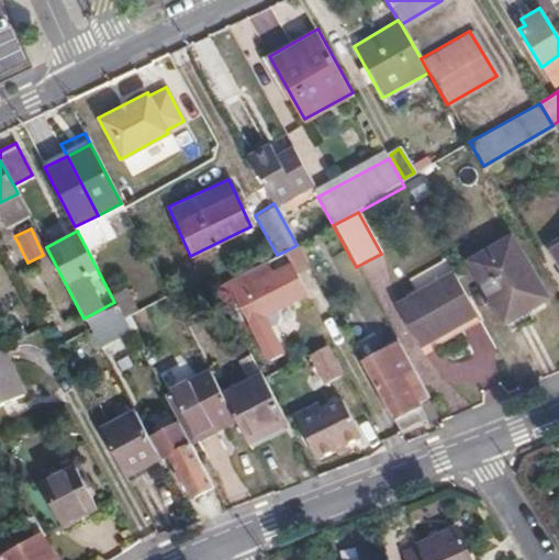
[(546,295),(512,235),(472,257),(494,298),(501,295),(511,314),(546,295)]
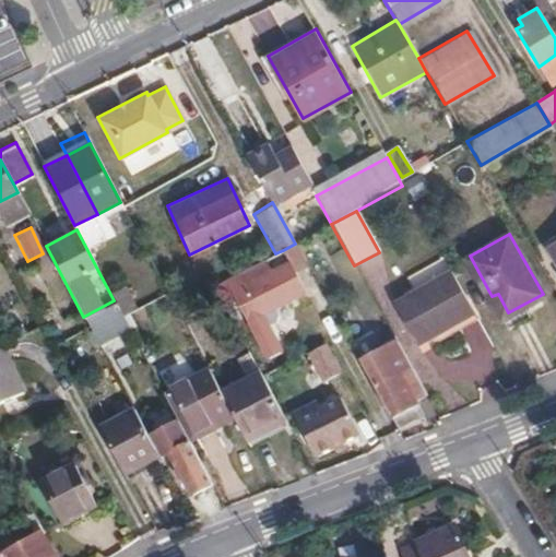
[(288,261),(294,271),(306,264),(295,244),(283,250),(288,261)]
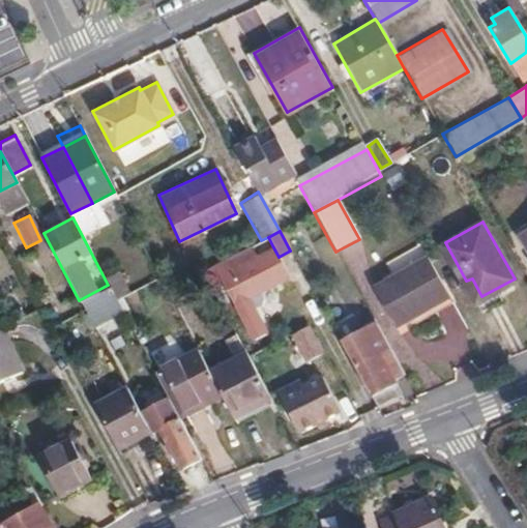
[(252,245),(226,260),(231,270),(257,256),(252,245)]
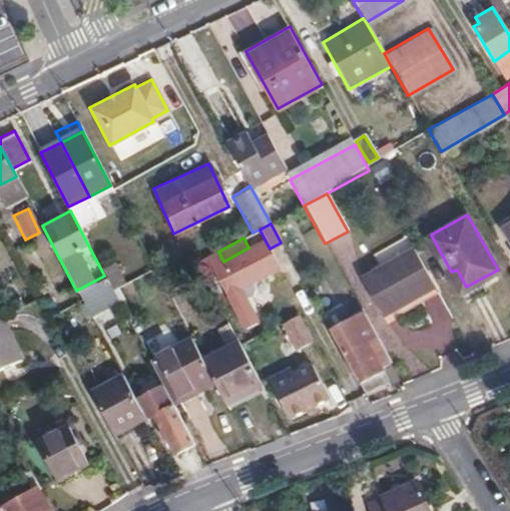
[(207,258),(212,268),(245,330),(259,323),(240,288),(280,266),(270,248),(265,239),(248,247),(223,262),(218,251),(207,258)]
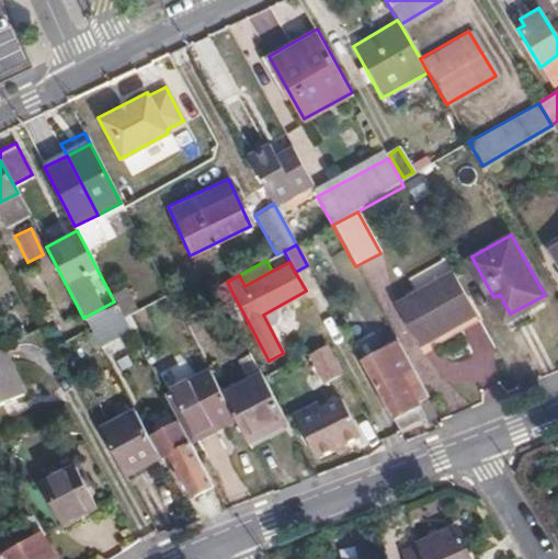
[(423,354),(480,322),(456,281),(448,265),(412,286),(421,301),(400,312),(423,354)]
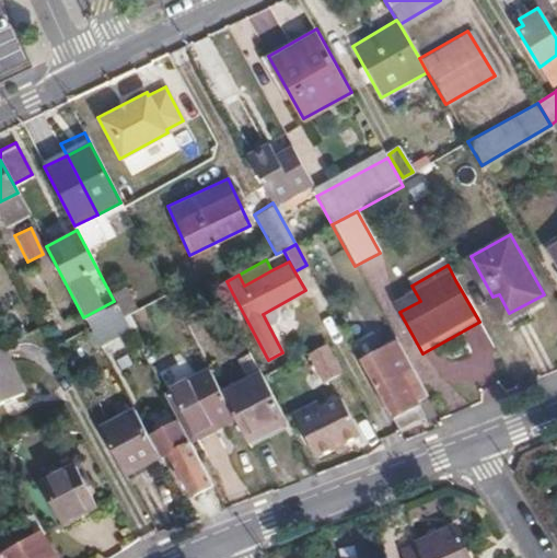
[(138,305),(144,328),(170,321),(163,299),(138,305)]
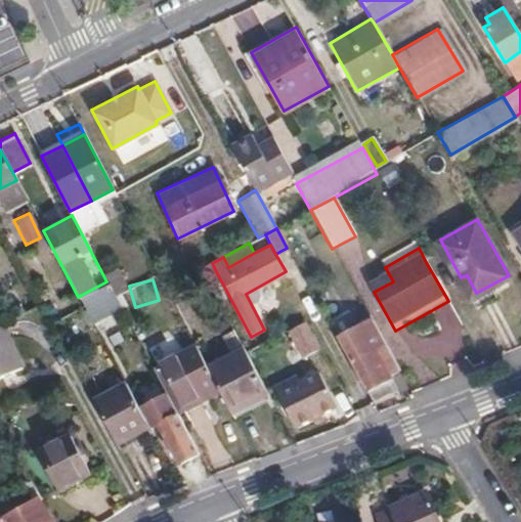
[(115,296),(106,281),(78,297),(86,311),(115,296)]
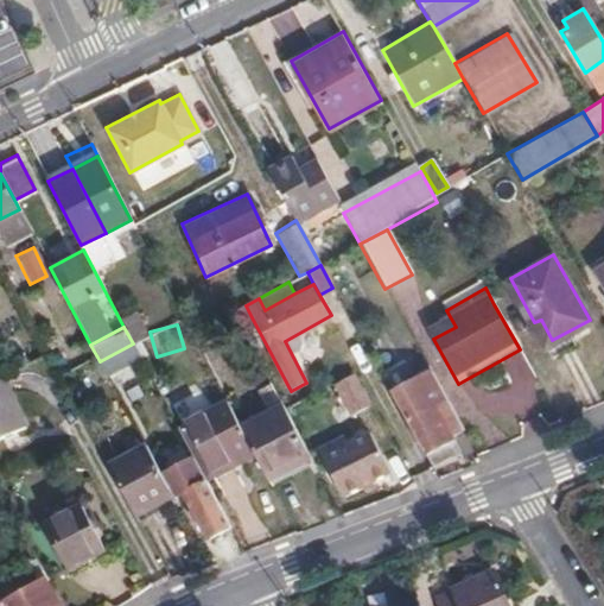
[(431,373),(427,366),(411,374),(414,382),(431,373)]
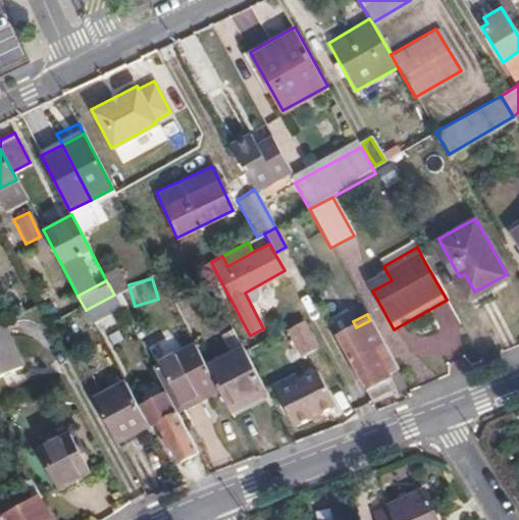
[(385,374),(396,368),(370,320),(356,327),(335,338),(364,390),(387,377),(385,374)]
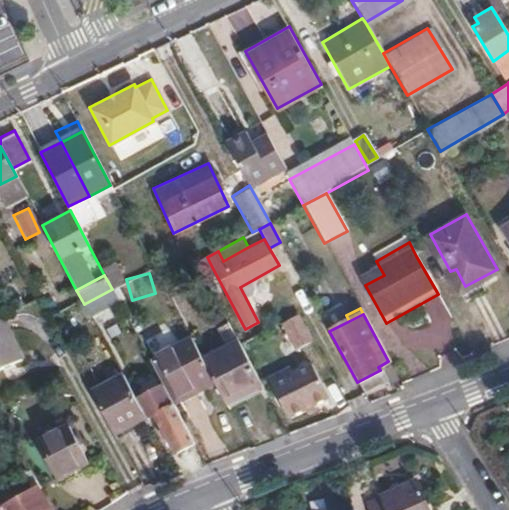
[(295,350),(312,343),(297,315),(281,324),(295,350)]
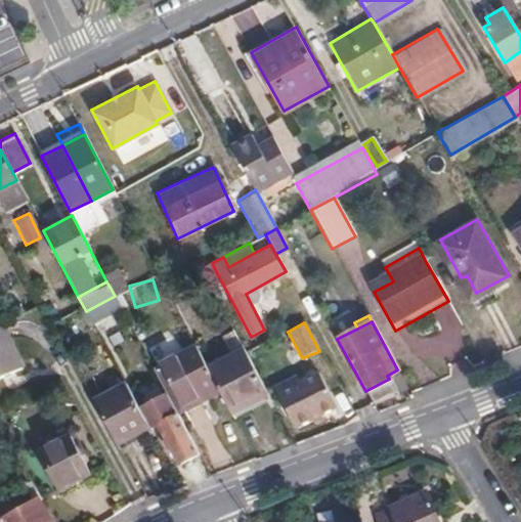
[(0,378),(20,367),(0,324),(0,378)]
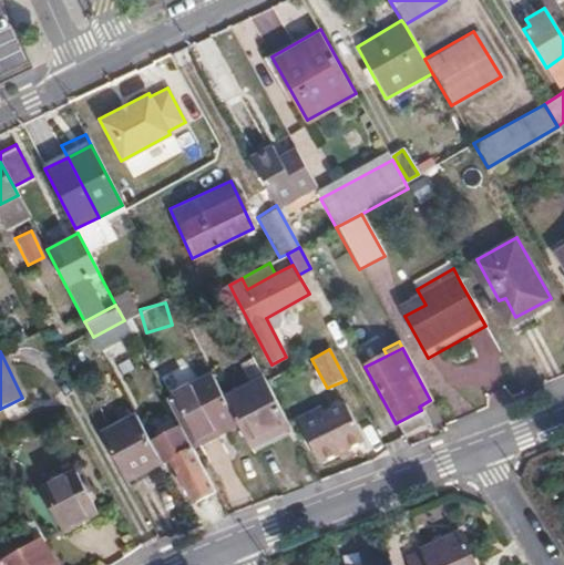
[(223,431),(237,424),(222,396),(211,375),(165,398),(187,442),(218,425),(223,431)]
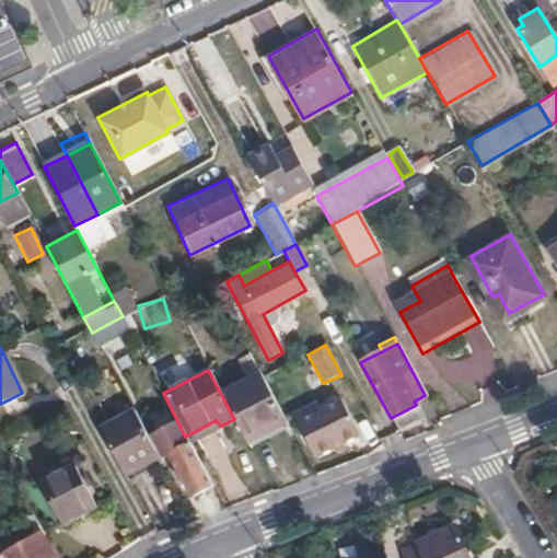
[(286,419),(259,370),(219,391),(234,419),(243,436),(267,422),(270,427),(286,419)]
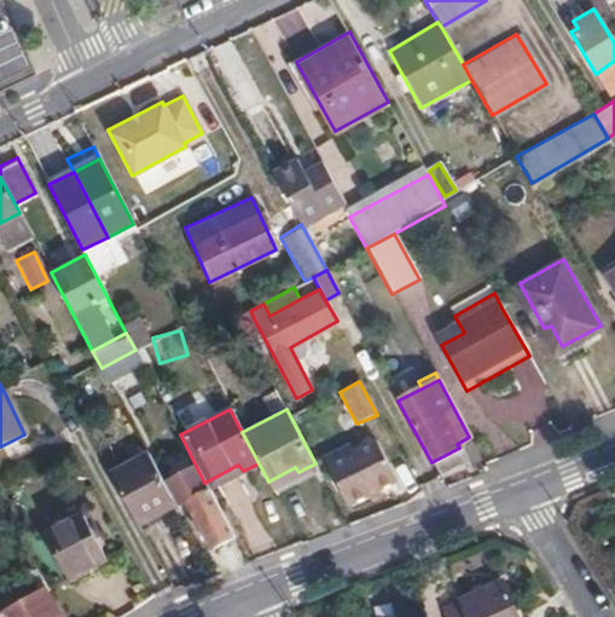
[(395,480),(375,440),(328,465),(347,505),(395,480)]
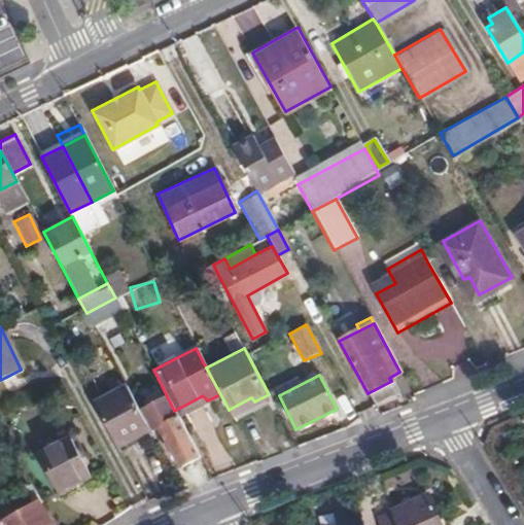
[(126,385),(93,404),(116,447),(149,430),(140,413),(126,385)]
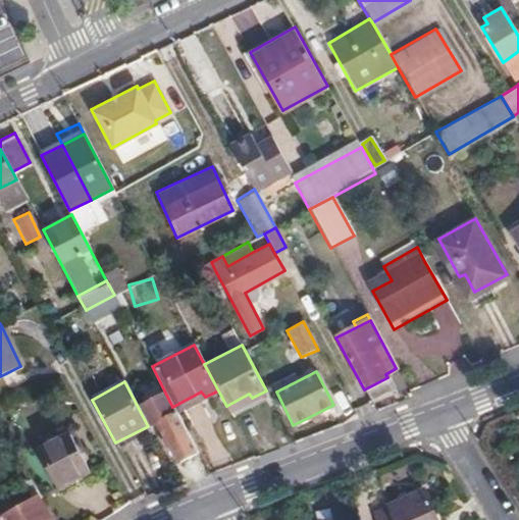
[(166,395),(139,409),(148,426),(149,427),(158,422),(177,461),(196,452),(172,407),(166,395)]
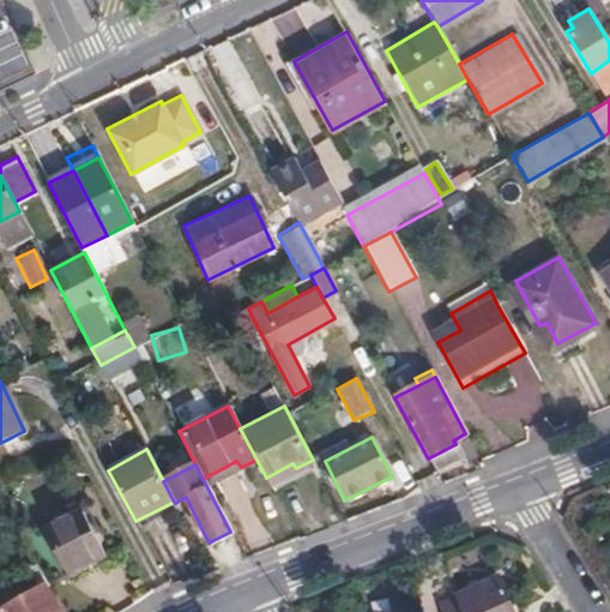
[(103,553),(80,511),(46,528),(67,571),(103,553)]
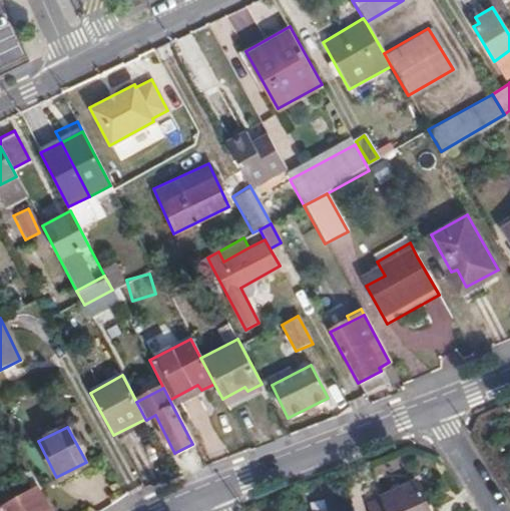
[(429,510),(417,480),(381,494),(387,507),(377,510),(429,510)]
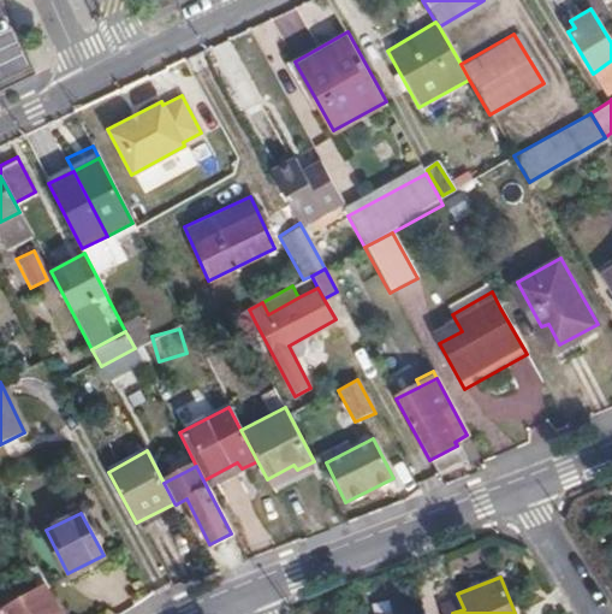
[(57,613),(43,589),(0,610),(0,613),(57,613)]
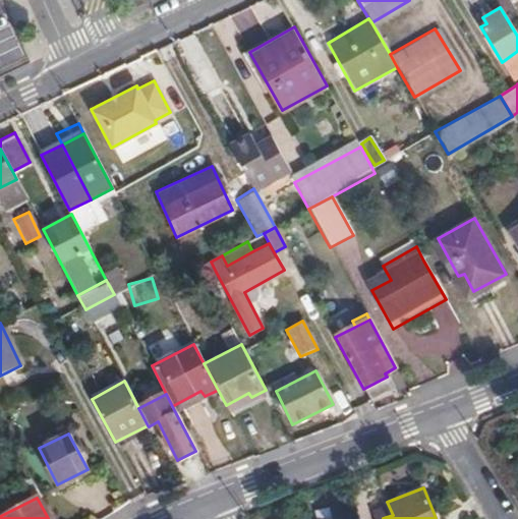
[(383,518),(393,515),(387,502),(368,509),(372,518),(383,518)]
